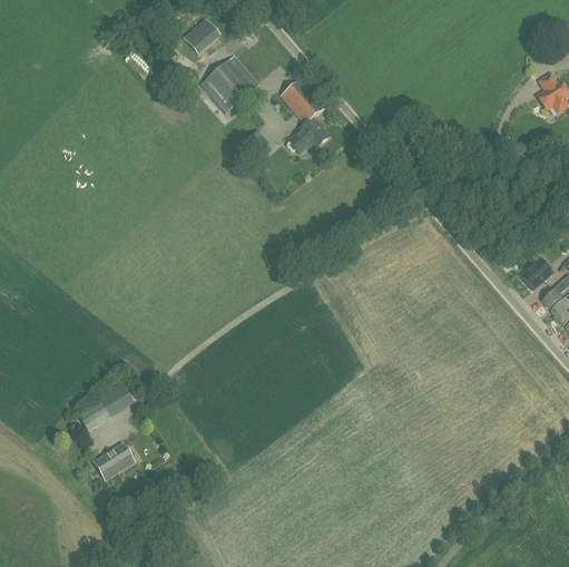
[(195,55),(217,35),(203,18),(180,38),(195,55)]
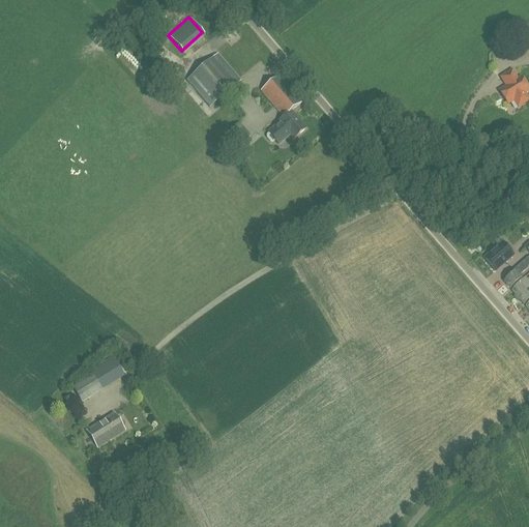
[(185,79),(209,106),(240,79),(216,52),(185,79)]
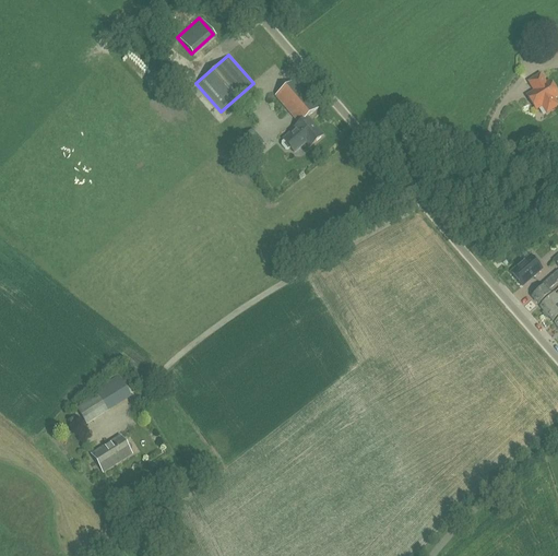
[(548,79),(545,81),(539,72),(527,79),(533,89),(525,93),(535,107),(541,103),(546,110),(557,103),(553,95),(557,92),(548,79)]
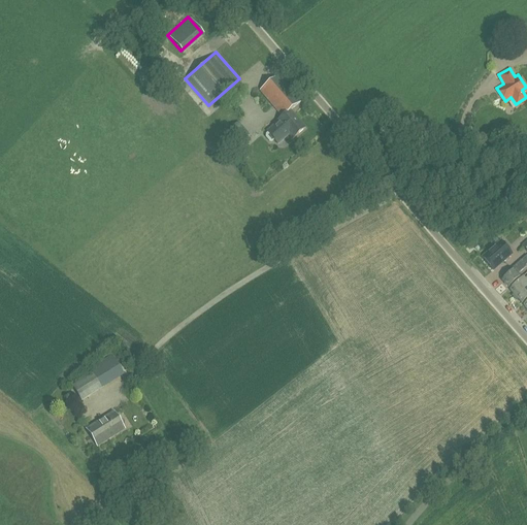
[(271,138),(272,137),(276,141),(288,131),(292,135),(304,126),(289,107),(299,99),(277,73),(260,89),(282,115),(277,119),(277,120),(266,129),(267,130),(265,132),(265,134),(268,138),(271,138)]
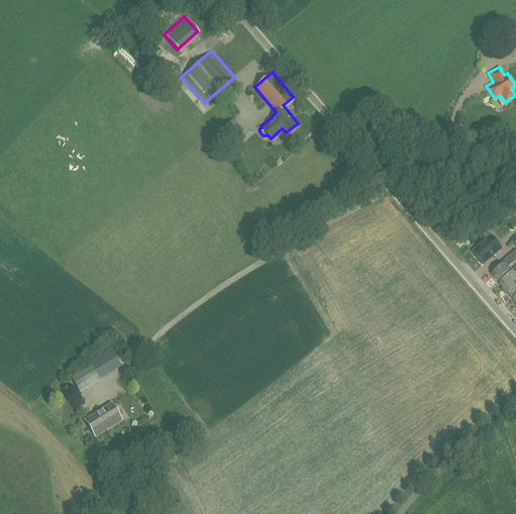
[(243,129),(232,117),(222,125),(233,138),(243,129)]
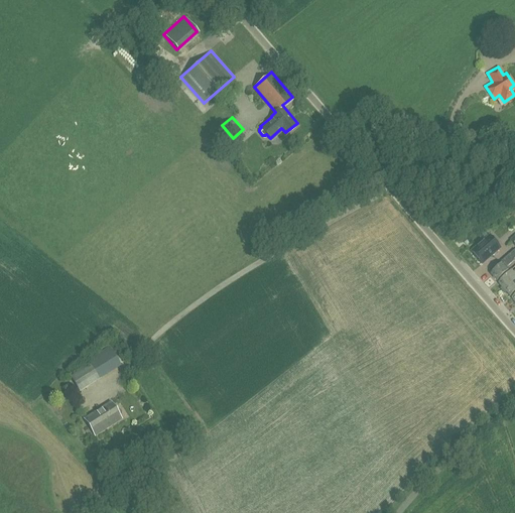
[(481,262),(499,247),(488,233),(470,249),(481,262)]
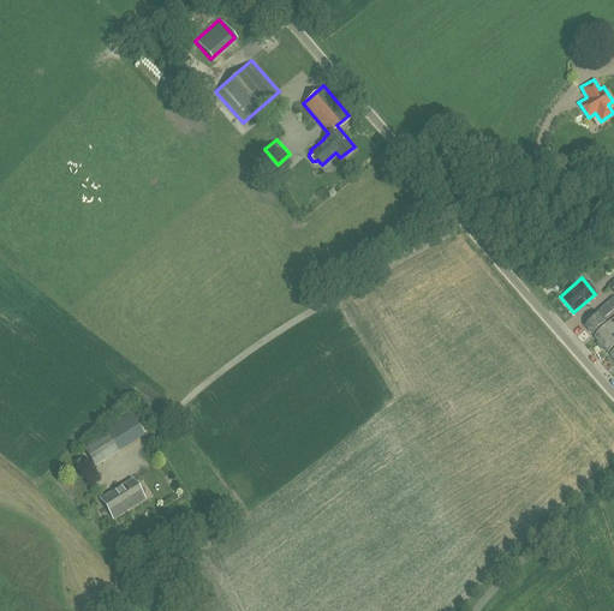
[(613,304),(613,295),(596,310),(598,311),(584,323),(591,333),(606,319),(602,315),(613,304)]
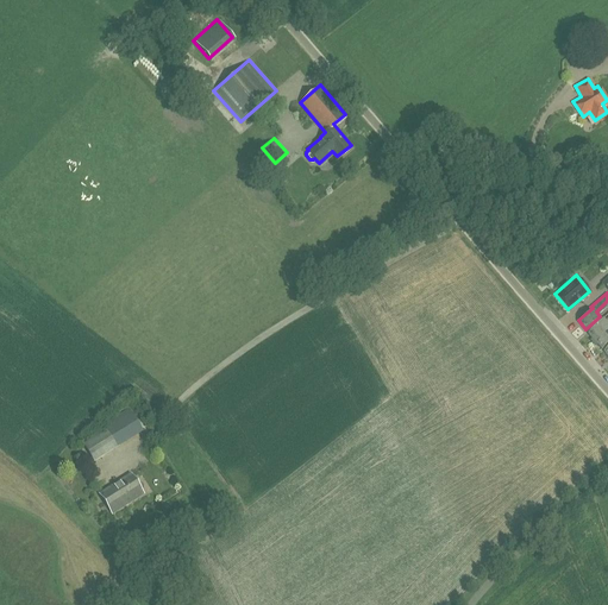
[(607,326),(607,315),(603,320),(601,317),(587,331),(594,339),(607,326)]
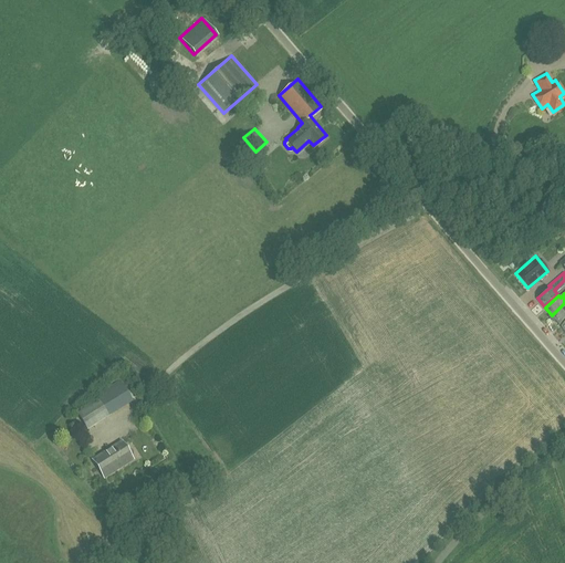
[(564,303),(552,315),(558,323),(564,316),(564,303)]
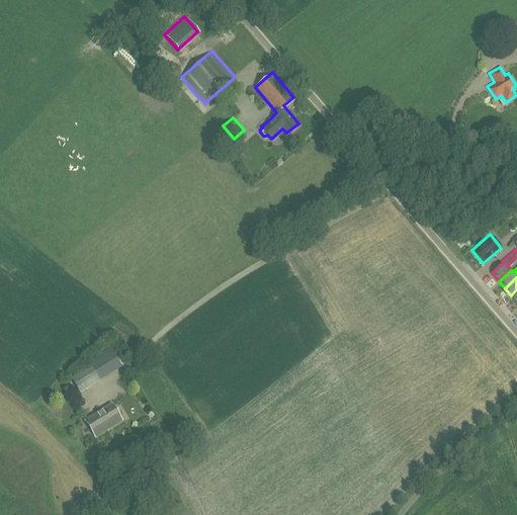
[(100,377),(91,363),(70,376),(79,391),(100,377)]
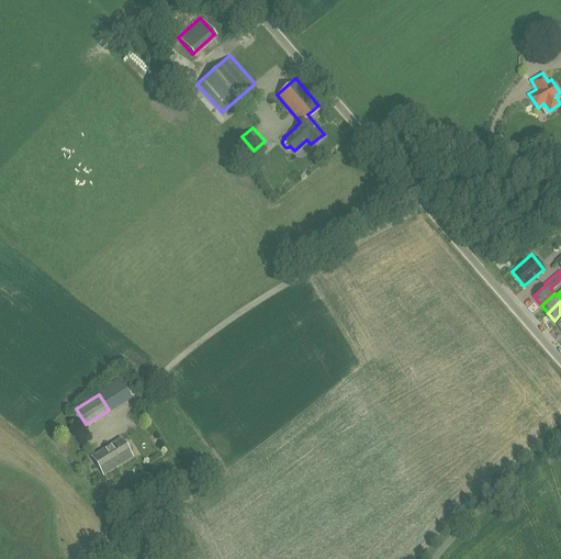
[(91,455),(102,472),(131,454),(120,436),(91,455)]
